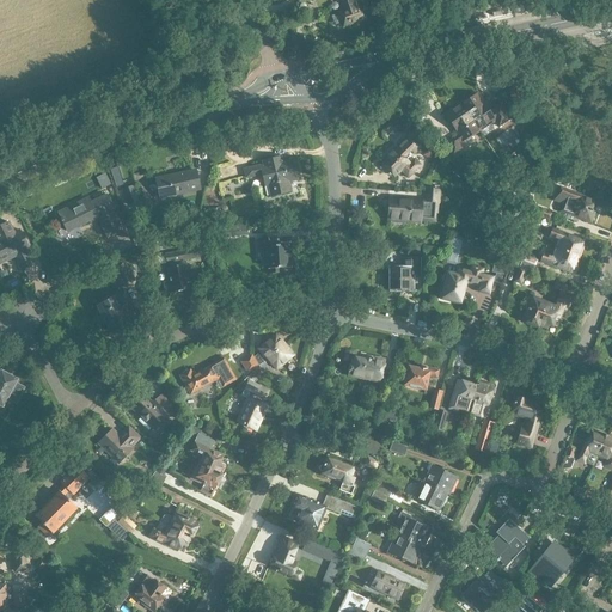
[(365,19),(357,0),(341,0),(343,6),(344,6),(346,10),(337,13),(343,28),(365,19)]
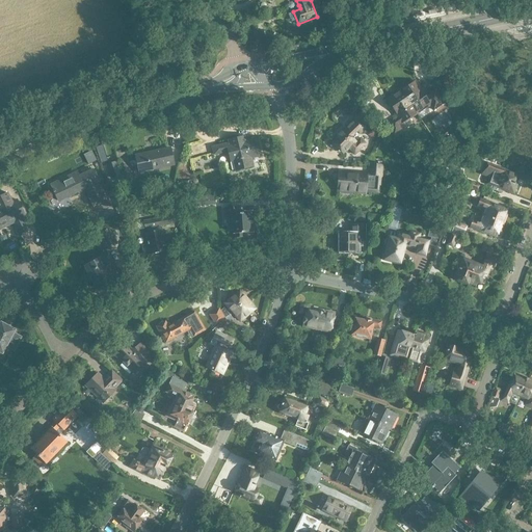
[(454,87),(450,76),(443,79),(447,89),(454,87)]
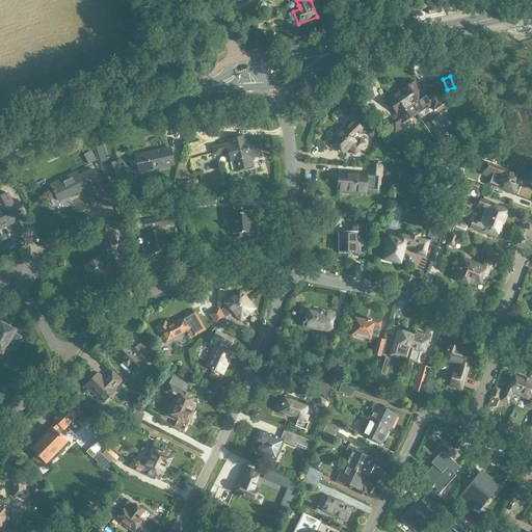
[(417,113),(429,104),(433,110),(443,104),(434,91),(425,98),(414,81),(407,86),(406,85),(400,89),(401,90),(417,113)]
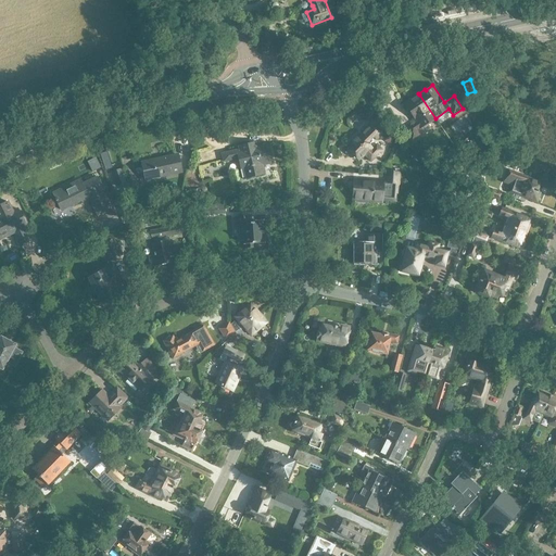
[(419,95),(404,105),(416,123),(403,131),(412,142),(420,136),(417,130),(420,127),(420,128),(429,123),(429,124),(436,119),(434,118),(436,118),(419,95)]
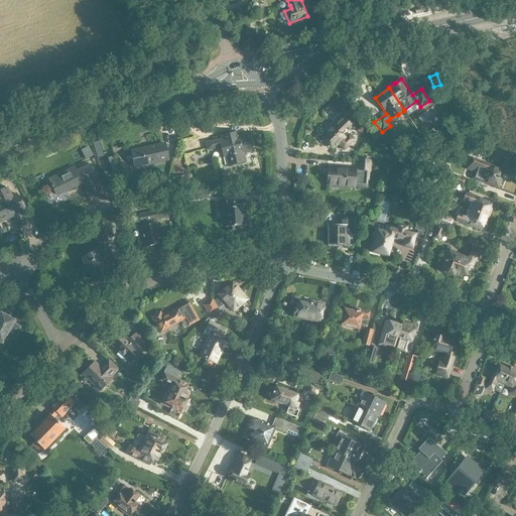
[(346,138),(341,132),(346,127),(349,129),(354,125),(345,115),(339,122),(337,121),(334,124),(334,126),(332,128),(330,128),(327,131),(328,132),(321,138),(332,149),(338,144),(344,149),(354,139),(349,134),(346,138)]
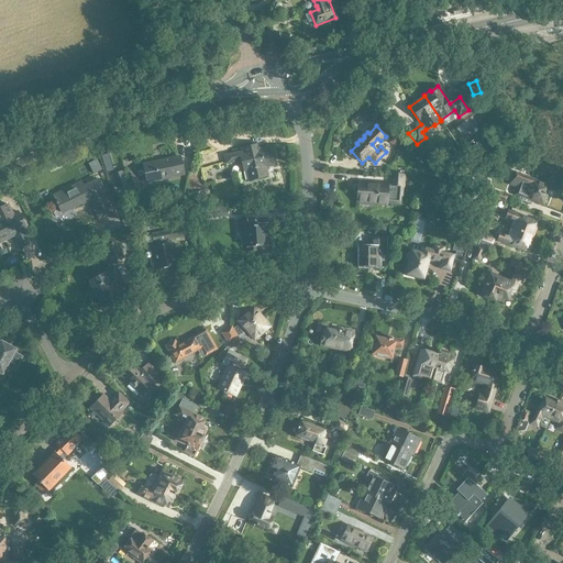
[(396,145),(398,139),(392,135),(388,143),(396,145)]
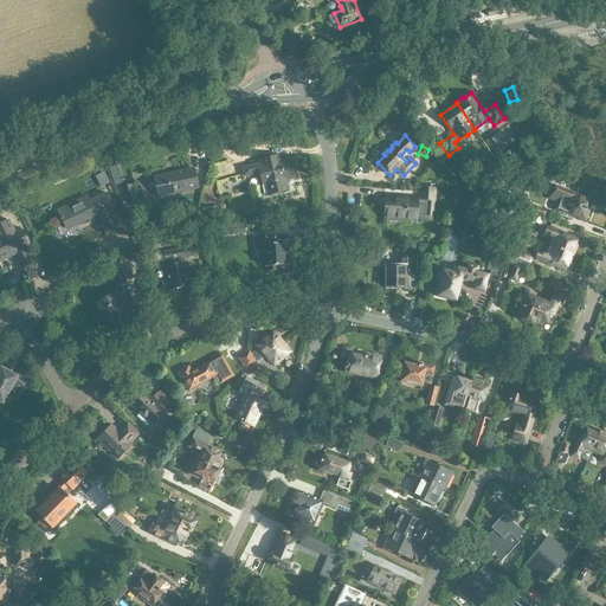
[(285,191),(283,179),(294,176),(289,159),(275,162),(274,160),(243,168),(244,175),(263,172),(265,180),(268,180),(271,194),(285,191)]
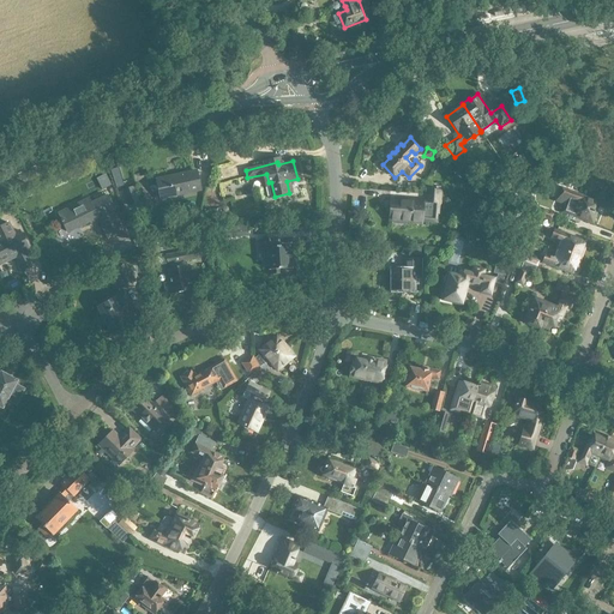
[(513,164),(507,169),(513,176),(519,173),(513,164)]
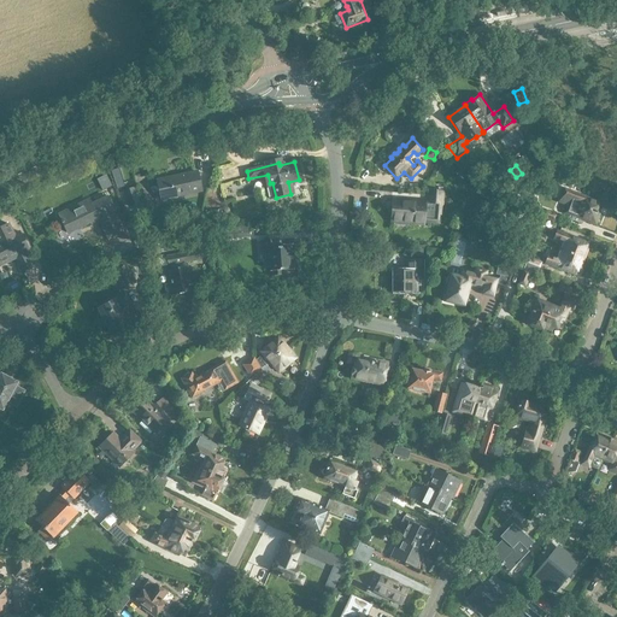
[(201,191),(197,172),(157,181),(160,200),(201,191)]
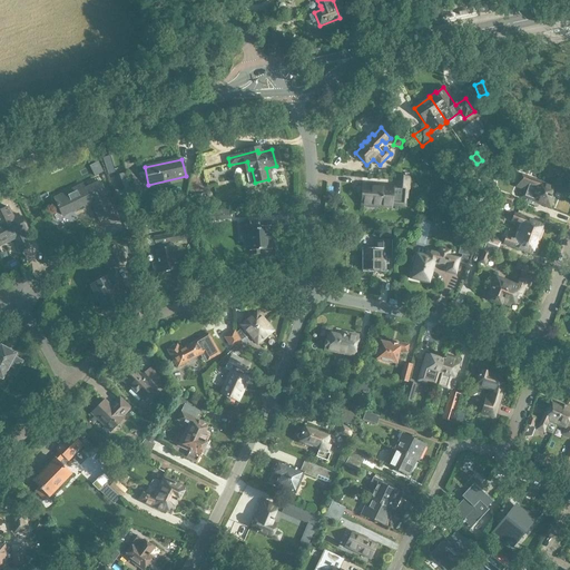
[(128,188),(124,174),(115,177),(119,190),(128,188)]
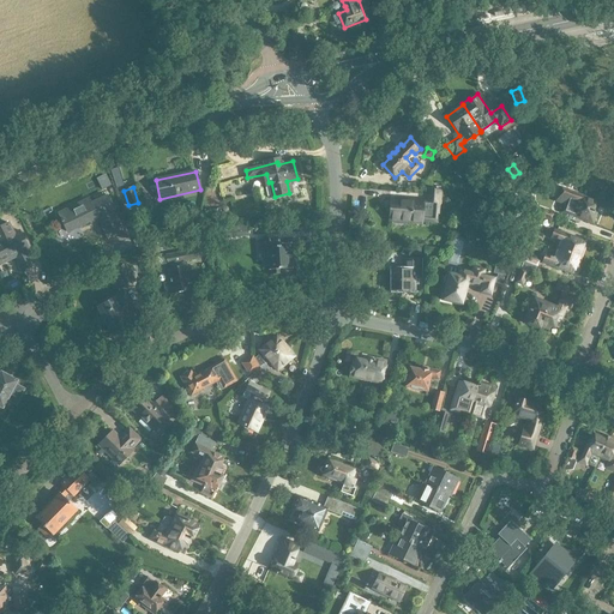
[(440,203),(440,191),(427,188),(426,202),(434,203),(440,203)]
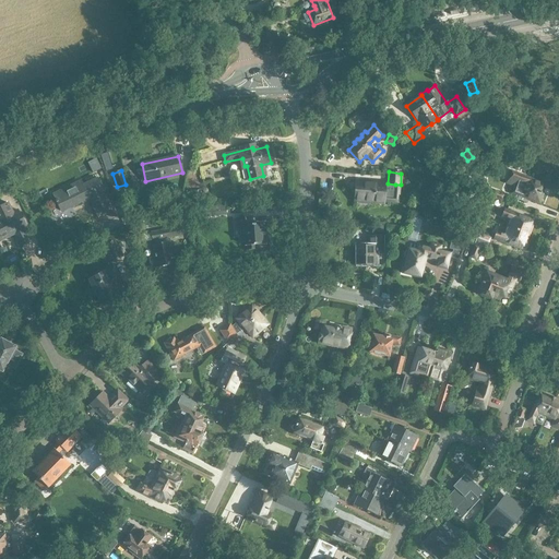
[(526,198),(539,203),(543,194),(540,193),(540,192),(539,192),(543,183),(511,171),(510,176),(509,176),(507,179),(508,180),(508,182),(515,185),(512,192),(515,194),(514,199),(524,202),(526,198)]
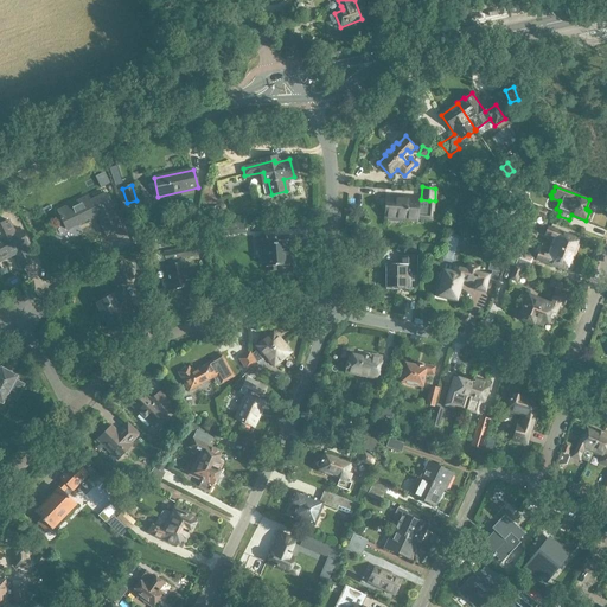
[(81,199),(57,211),(61,216),(58,217),(61,221),(62,219),(66,230),(88,219),(96,216),(98,219),(107,236),(121,229),(110,209),(112,208),(106,193),(83,204),(81,199)]
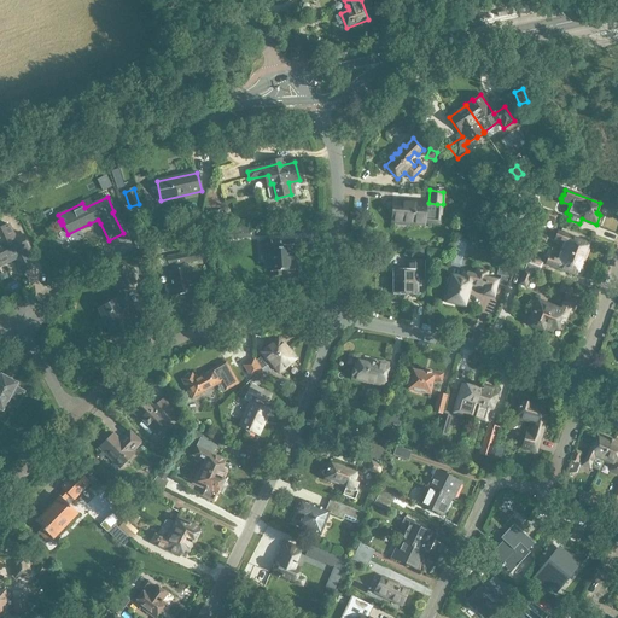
[(394,200),(391,221),(395,221),(394,225),(408,226),(409,223),(424,225),(425,214),(436,215),(437,204),(429,203),(426,203),(410,202),(410,203),(394,200)]
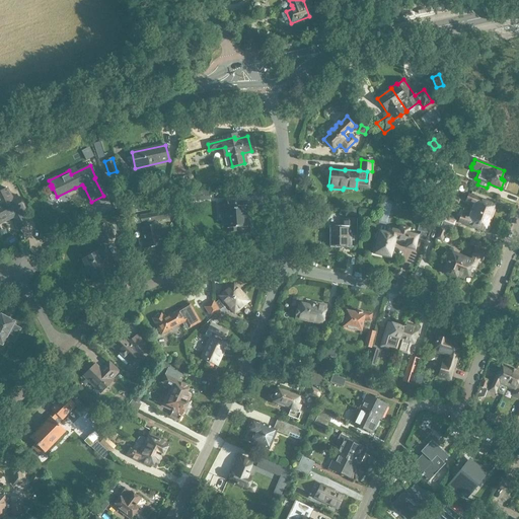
[(415,186),(422,188),(426,178),(418,175),(415,186)]
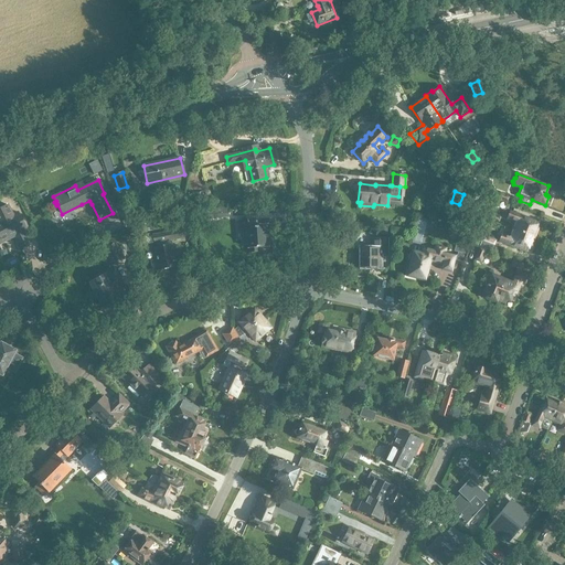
[(511,196),(499,192),(497,199),(508,203),(511,196)]
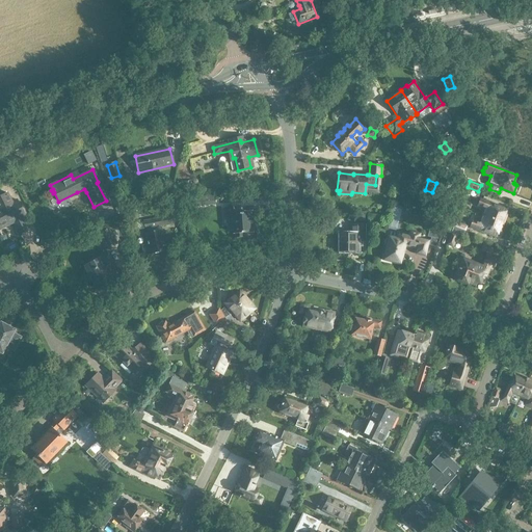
[(123,191),(124,204),(135,203),(134,190),(123,191)]
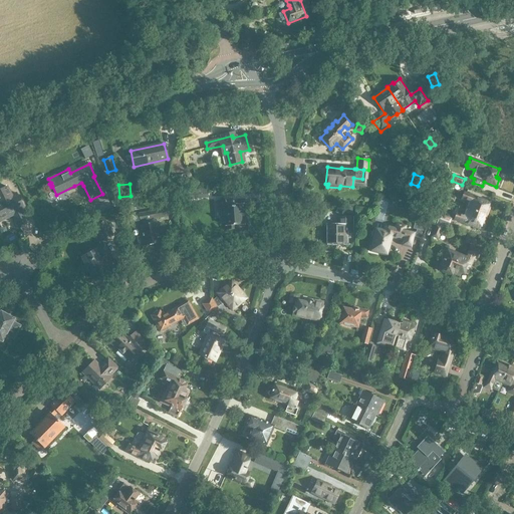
[(12,197),(7,187),(0,190),(0,221),(13,215),(18,227),(28,222),(22,211),(24,210),(16,193),(16,195),(12,197)]
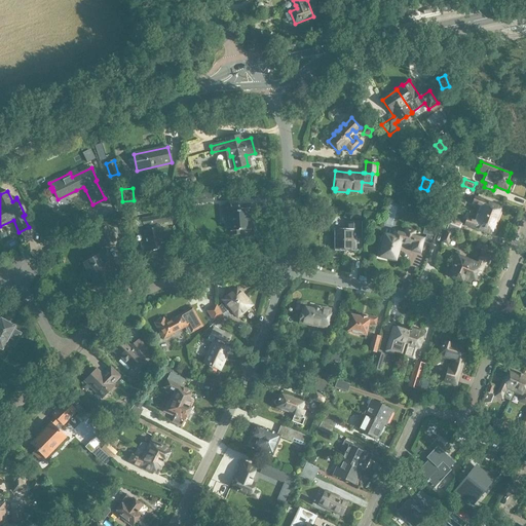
[(212,193),(202,193),(203,202),(213,202),(212,193)]
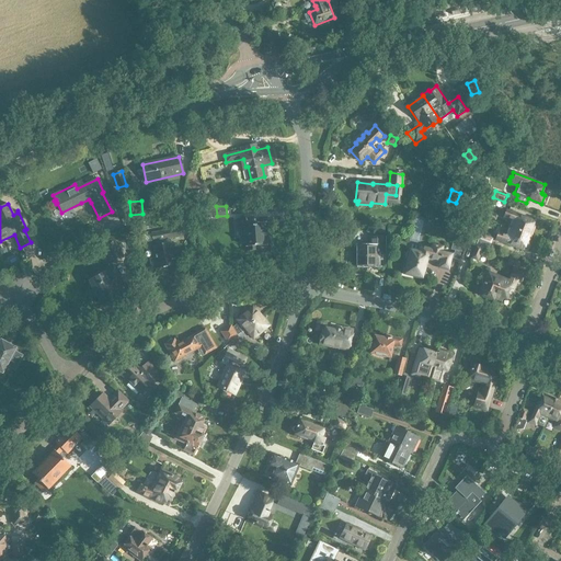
[(503,217),(512,219),(508,227),(530,235),(534,228),(531,227),(534,220),(505,210),(503,217)]
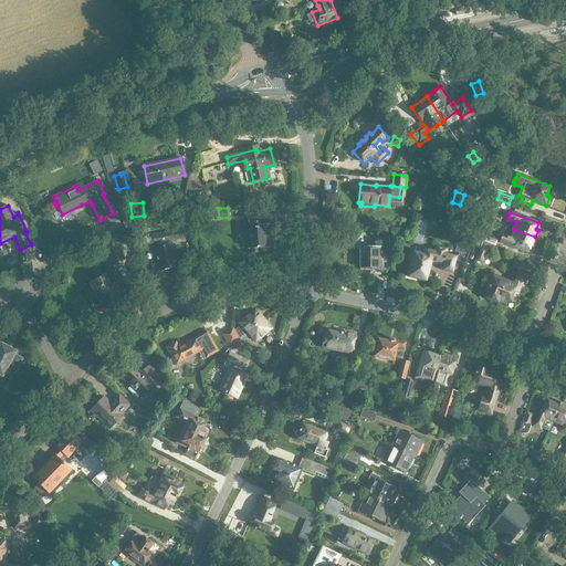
[(259,248),(272,247),(271,237),(269,237),(269,233),(264,233),(264,227),(254,227),(254,219),(240,220),(241,230),(247,230),(249,253),(259,252),(259,248)]
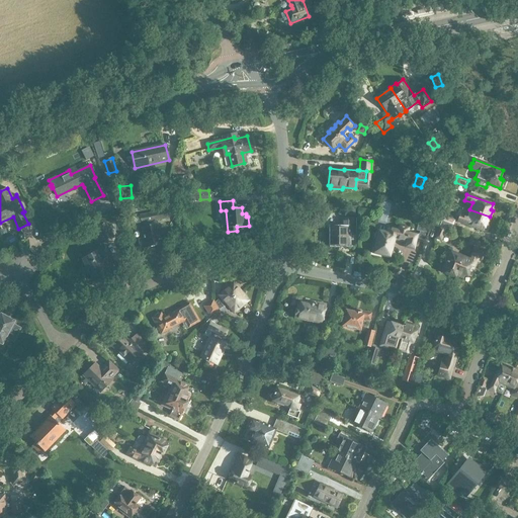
[(485,225),(487,225),(490,217),(469,209),(466,218),(459,216),(457,221),(483,231),(485,225)]
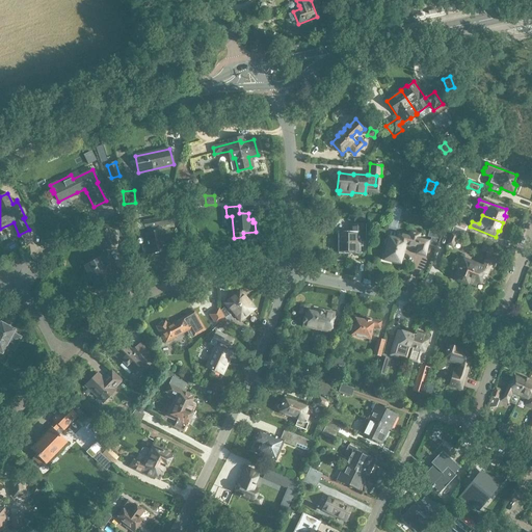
[(143,221),(144,229),(145,229),(149,229),(150,233),(145,233),(148,244),(140,245),(142,255),(163,251),(160,231),(157,231),(156,227),(173,223),(171,216),(143,221)]
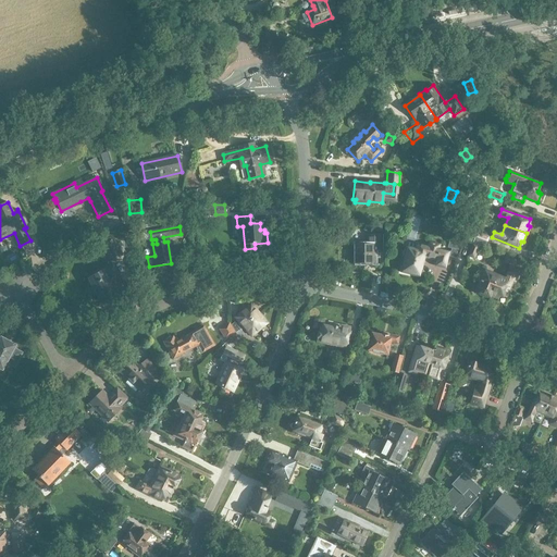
[(472,244),(480,247),(480,246),(481,246),(483,243),(486,244),(490,236),(478,232),(473,243),(472,243),(472,244)]
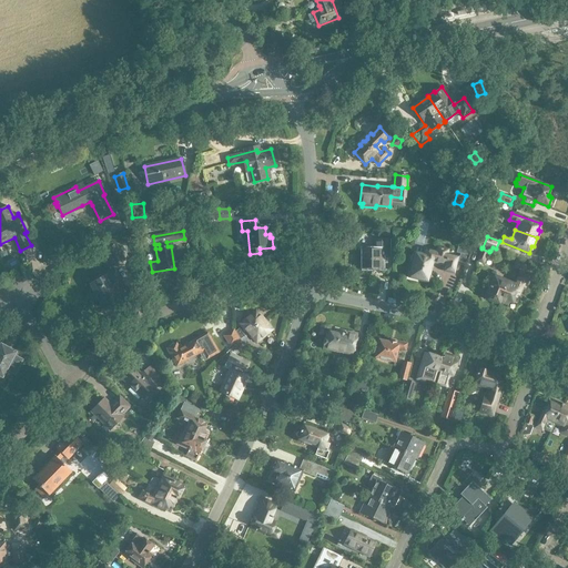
[(389,240),(374,240),(374,250),(361,250),(361,269),(383,269),(383,255),(389,255),(389,240)]
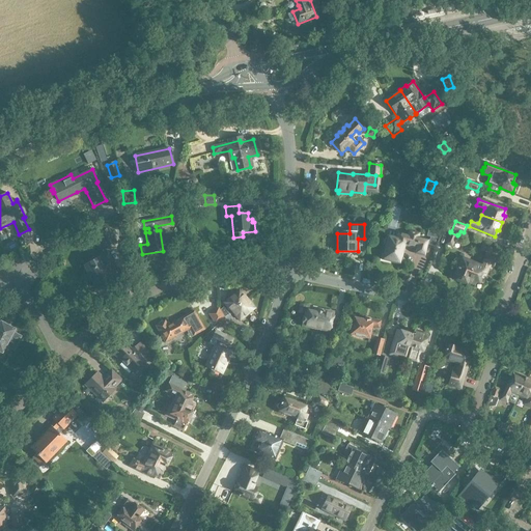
[(428,228),(426,236),(437,239),(439,231),(428,228)]
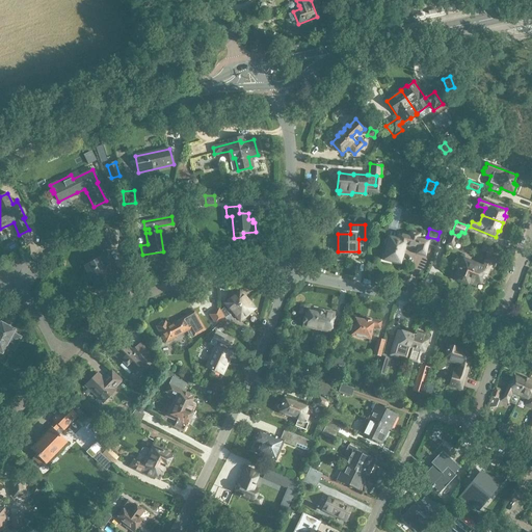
[(108,230),(98,235),(105,249),(115,244),(108,230)]
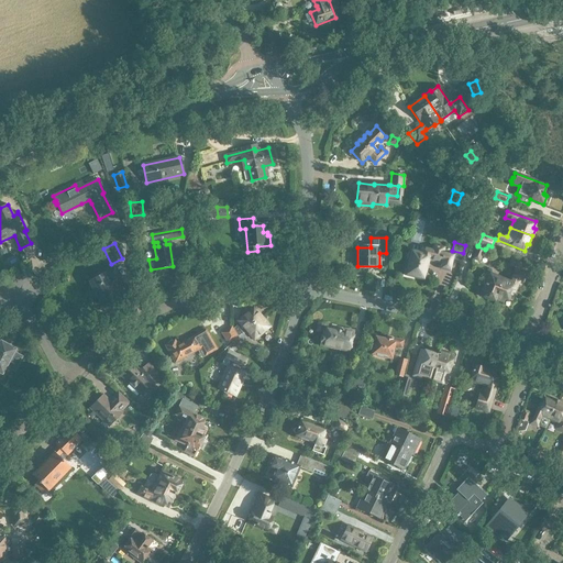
[(429,260),(432,260),(433,262),(437,263),(439,262),(442,263),(441,268),(450,271),(453,255),(442,252),(443,247),(434,245),(433,250),(421,247),(419,253),(411,251),(410,253),(409,254),(408,258),(408,261),(405,275),(415,277),(415,275),(423,277),(429,260)]
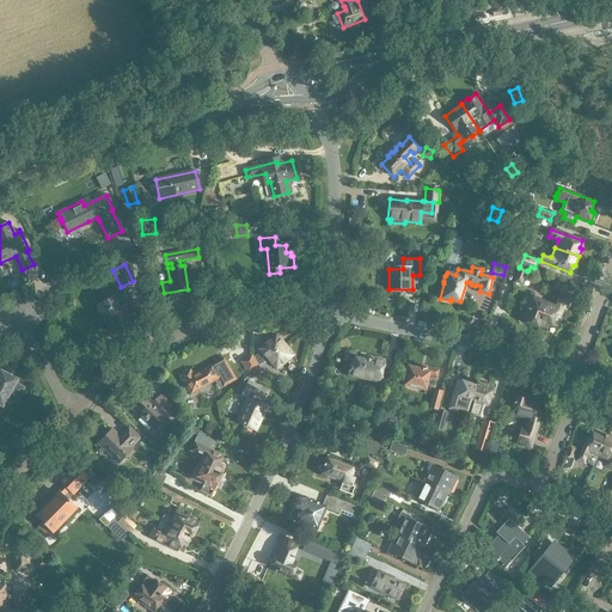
[(521,285),(527,271),(519,268),(513,281),(521,285)]
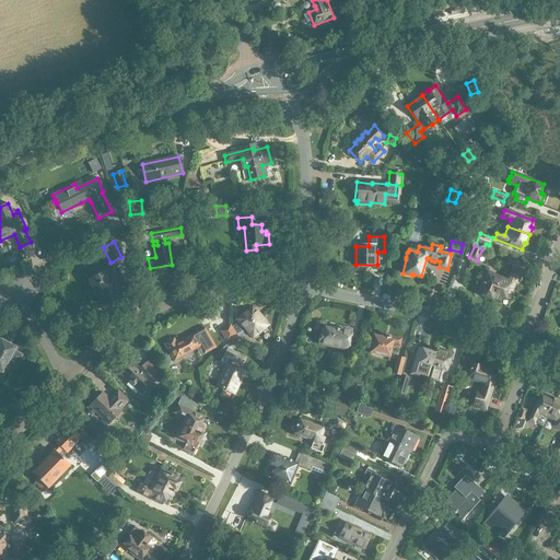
[(492,298),(500,301),(502,296),(509,299),(516,279),(520,280),(523,273),(514,270),(516,267),(518,261),(508,257),(505,263),(513,266),(508,280),(500,277),(492,298)]
